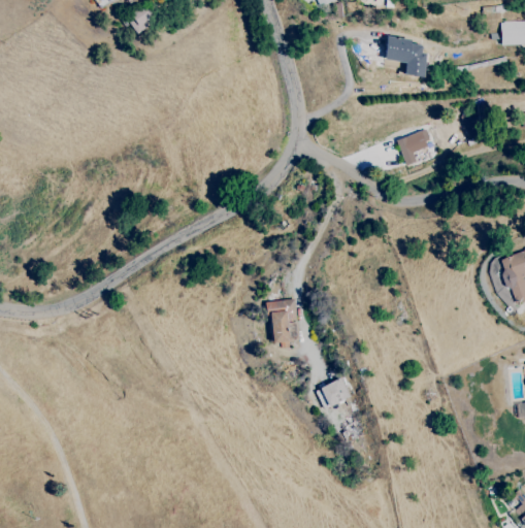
[(127,21),(138,33),(157,19),(145,5),(127,21)]
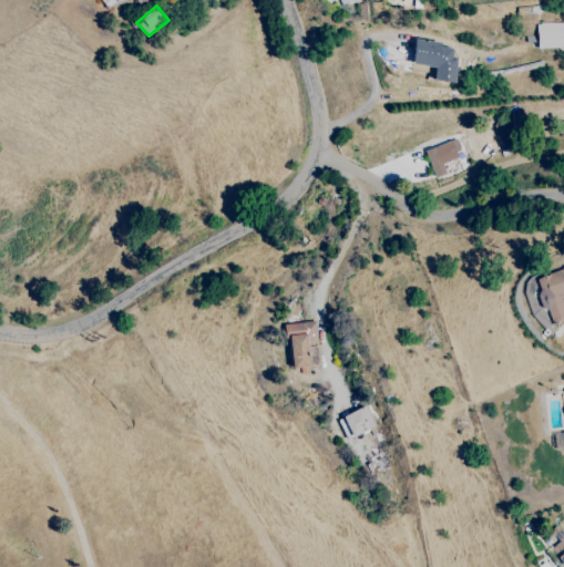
[(540,49),(563,48),(563,23),(539,24),(540,49)]
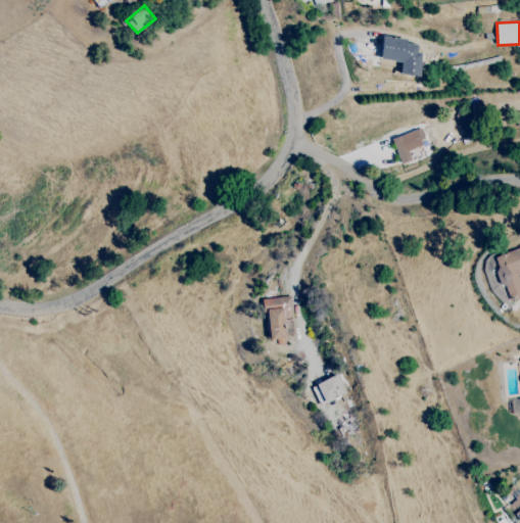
[(419,77),(423,46),(409,44),(410,40),(384,37),(381,60),(403,63),(402,75),(419,77)]
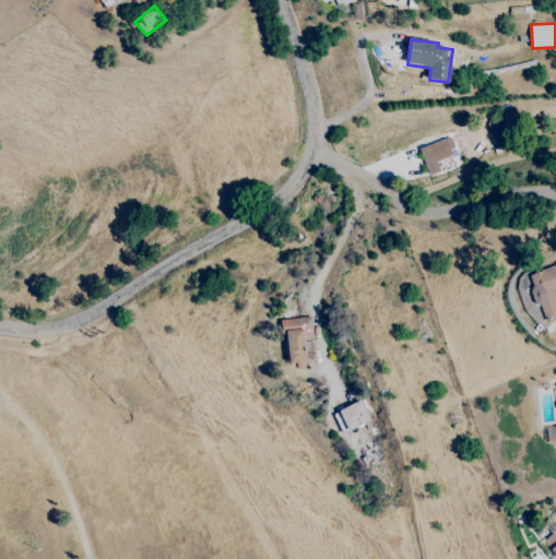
[(459,168),(454,151),(457,150),(452,138),(422,146),(429,177),(459,168)]
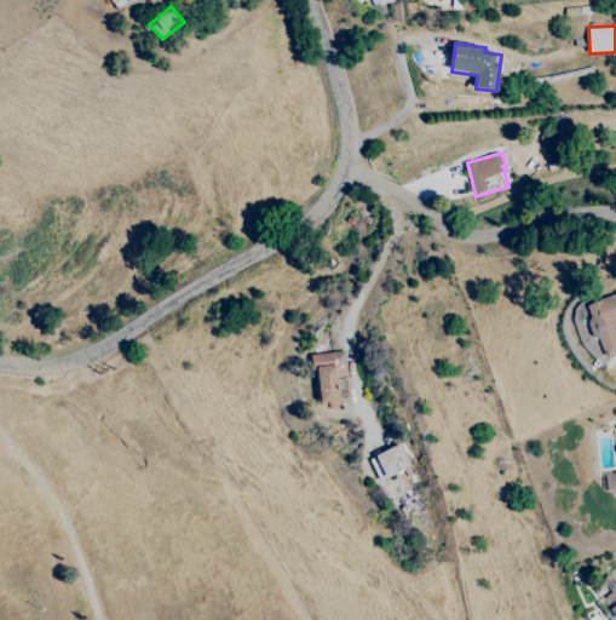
[(615,294),(587,304),(603,357),(615,352),(615,294)]
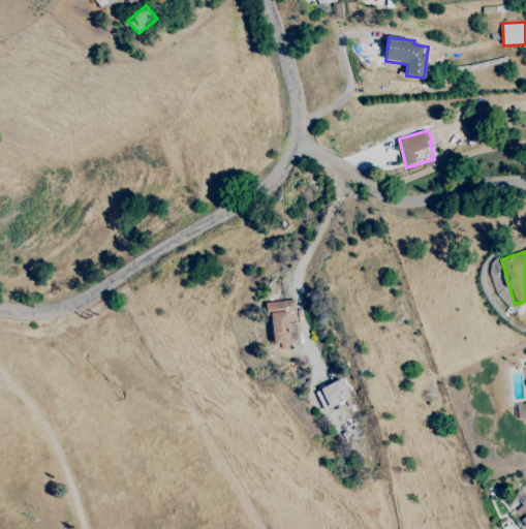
[(301,341),(297,300),(268,303),(272,344),(301,341)]
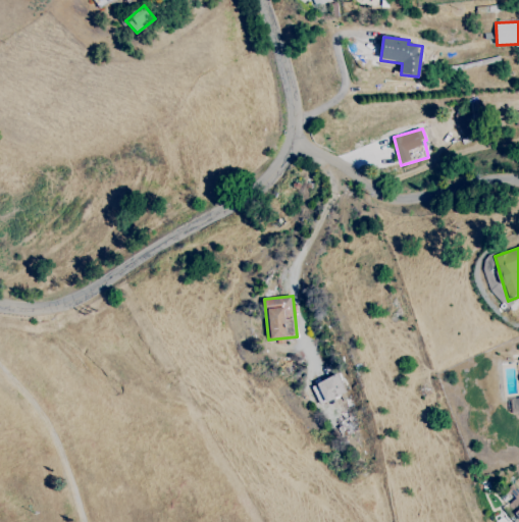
[(313,384),(319,404),(347,395),(341,375),(313,384)]
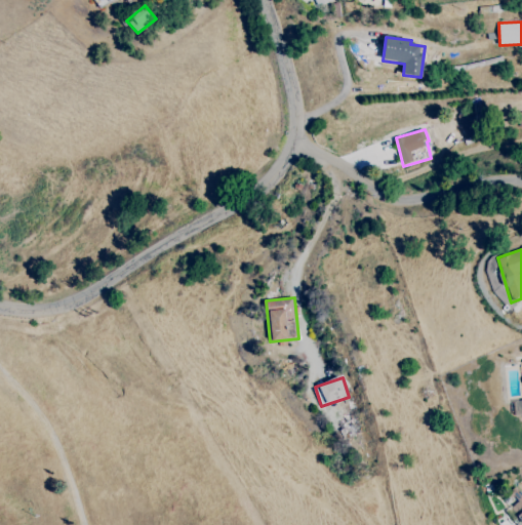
[(344,423),(351,439),(363,433),(355,417),(344,423)]
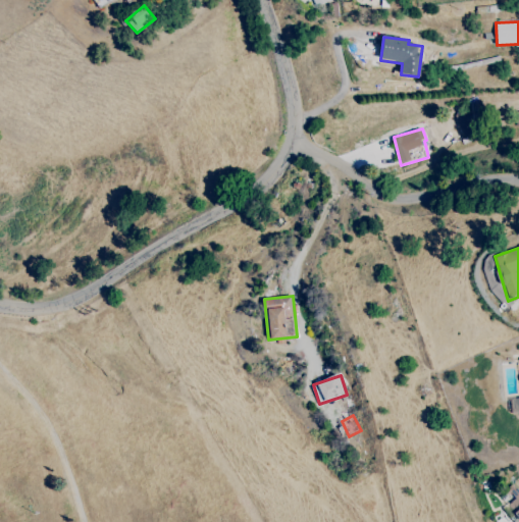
[(518,499),(510,507),(518,517),(518,499)]
